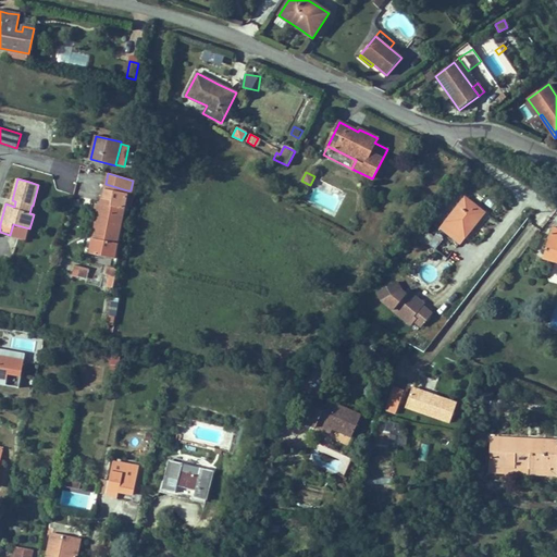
[(89,254),(114,259),(127,194),(127,190),(106,184),(103,198),(101,198),(100,205),(98,203),(97,212),(99,213),(97,225),(95,225),(89,254)]
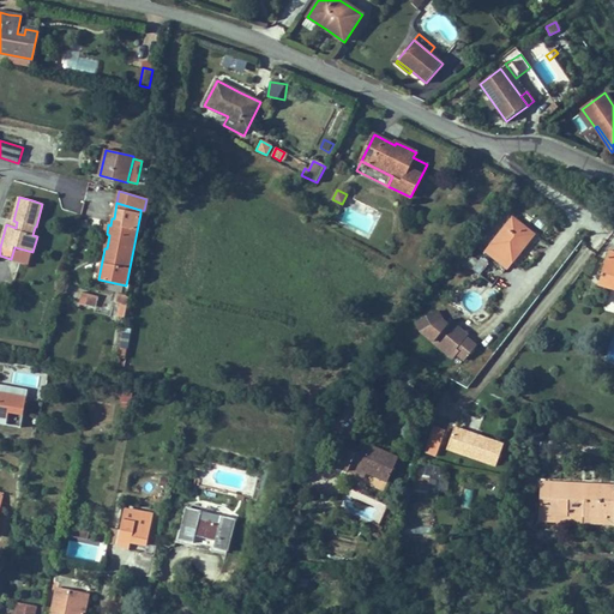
[(507,269),(531,239),(524,233),(527,229),(522,226),(512,218),(486,252),(507,269)]
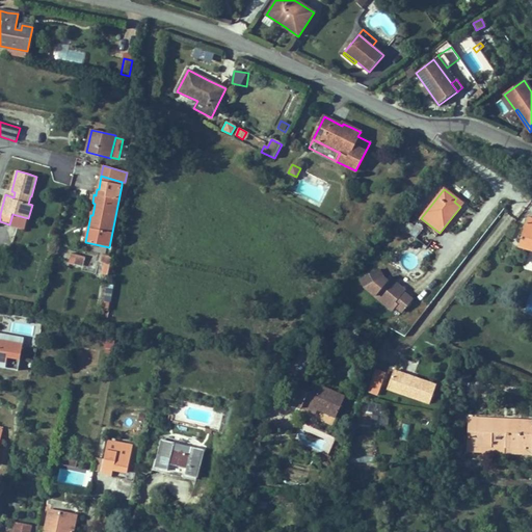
[(409,233),(415,227),(408,221),(403,229),(409,233)]
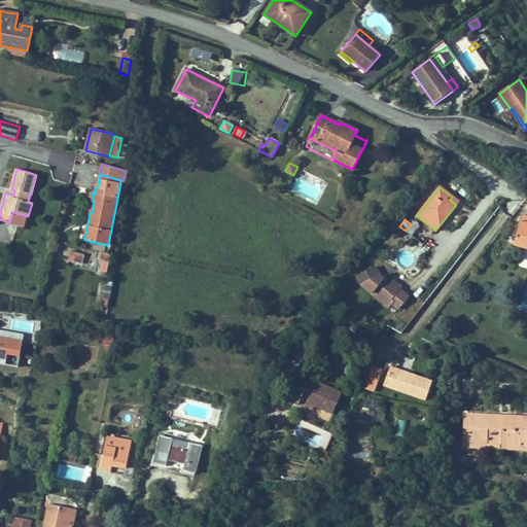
[(520,223),(515,241),(526,244),(526,225),(520,224),(520,223)]
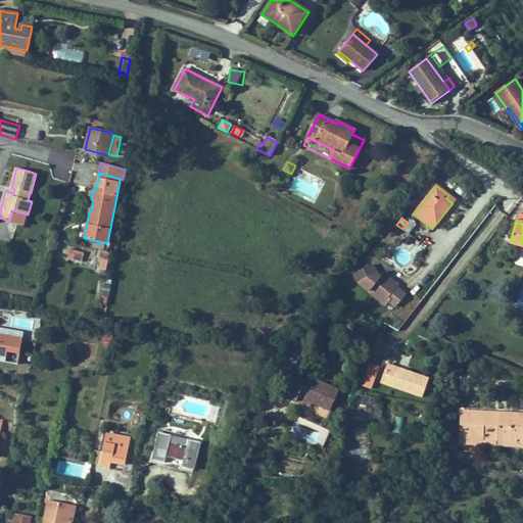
[(82,262),(84,252),(69,249),(67,257),(82,262)]
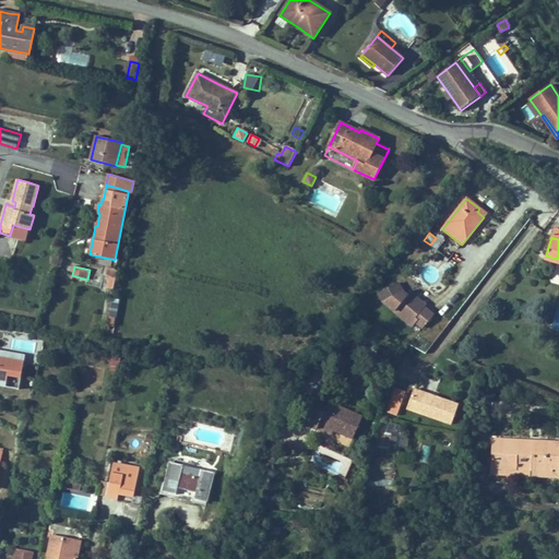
[(116,278),(118,270),(107,268),(105,275),(110,276),(116,278)]
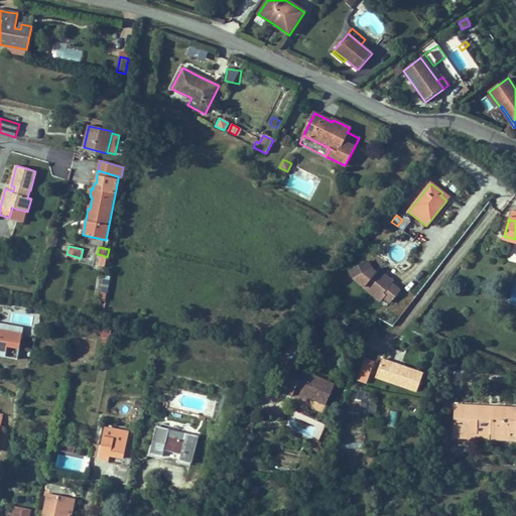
[(400,290),(391,283),(390,284),(384,280),(387,276),(378,270),(376,272),(372,269),(368,261),(350,271),(355,279),(380,301),(384,297),(390,302),(400,290)]
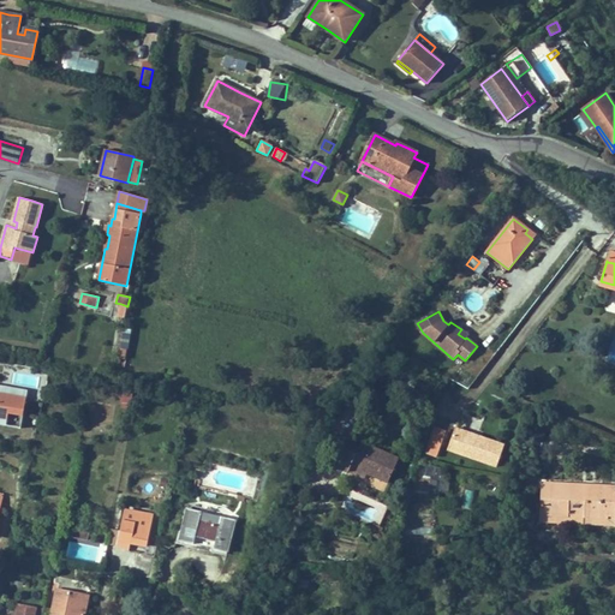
[(24,416),(27,400),(3,395),(4,387),(0,384),(0,416),(9,418),(10,413),(24,416)]
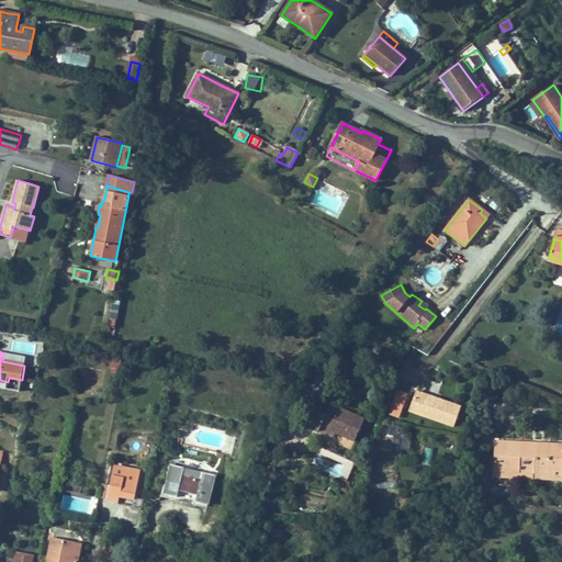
[(24,366),(26,358),(3,353),(2,361),(24,366)]
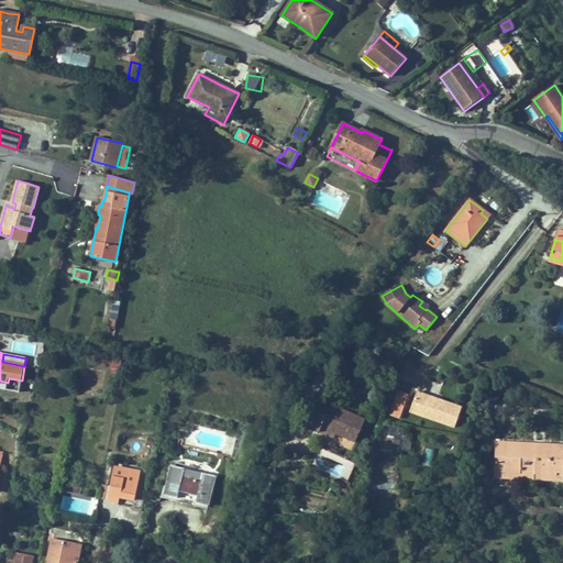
[(112,359),(109,374),(119,375),(122,361),(112,359)]
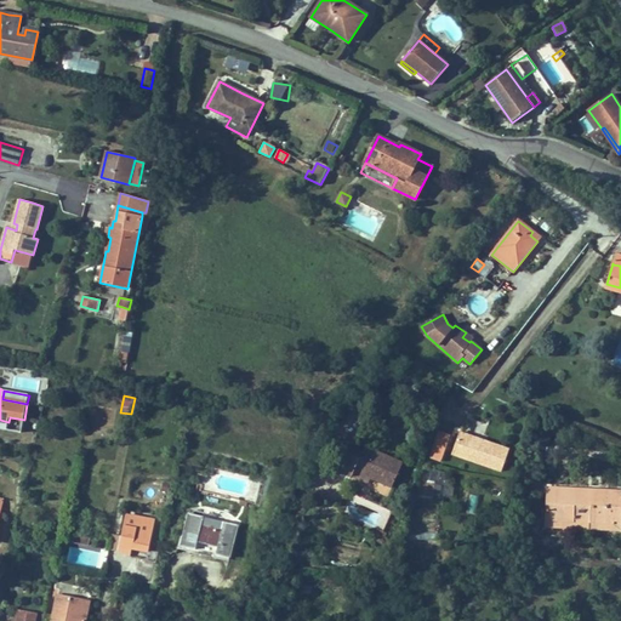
[(340,423),(347,410),(343,406),(334,420),(340,423)]
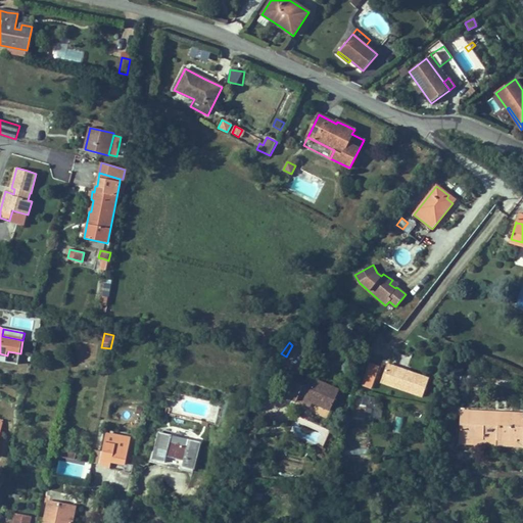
[(0,361),(18,365),(20,353),(8,351),(7,355),(0,353),(0,361)]
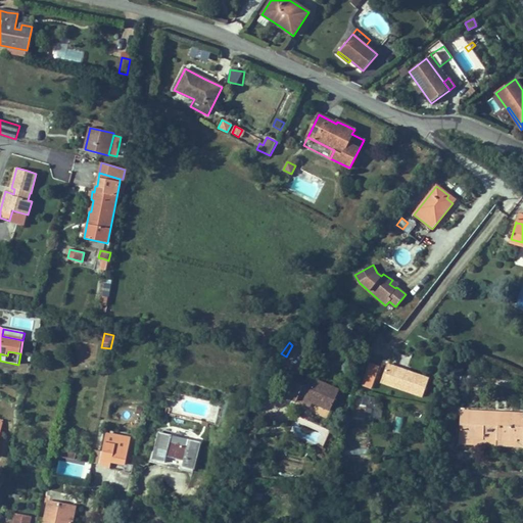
[(372,390),(380,367),(370,363),(362,386),(372,390)]
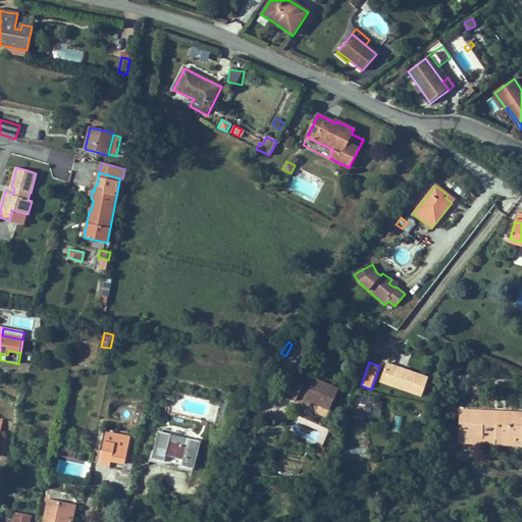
[(422,397),(428,378),(409,371),(408,374),(405,373),(406,370),(401,368),(386,363),(379,381),(422,397)]
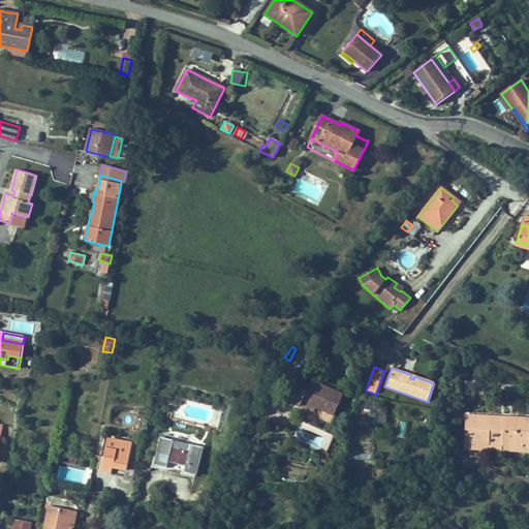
[(334,415),(343,394),(310,379),(309,383),(306,390),(297,386),(290,402),(300,406),(302,401),(334,415)]
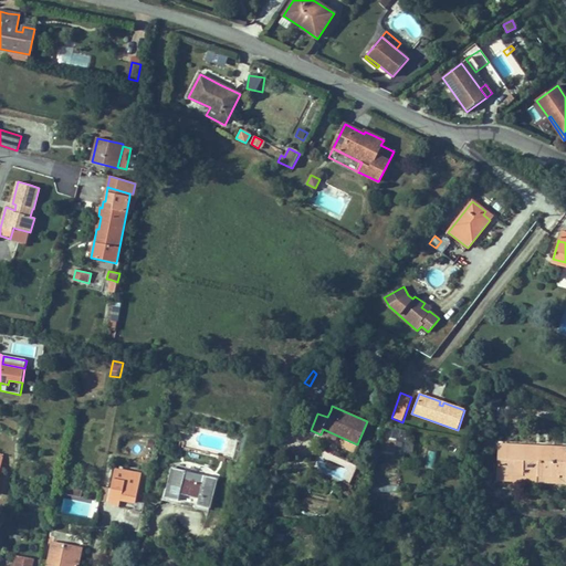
[(327,417),(331,410),(321,406),(317,413),(327,417)]
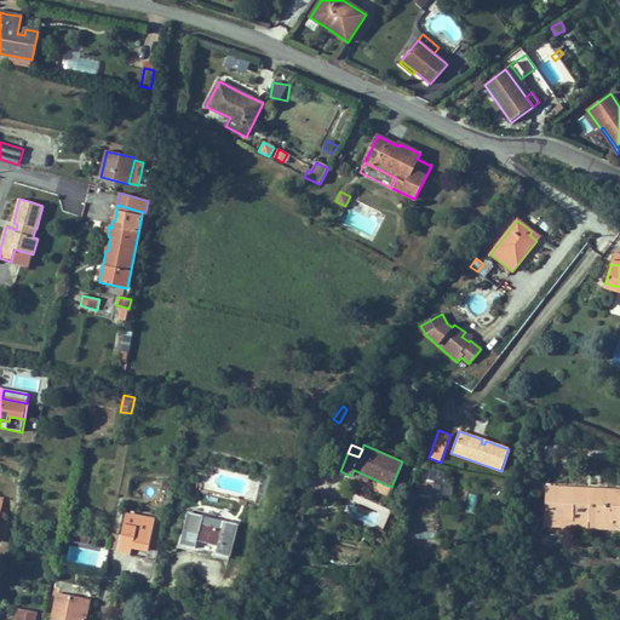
[(423,469),(422,495),(443,497),(446,470),(423,469)]
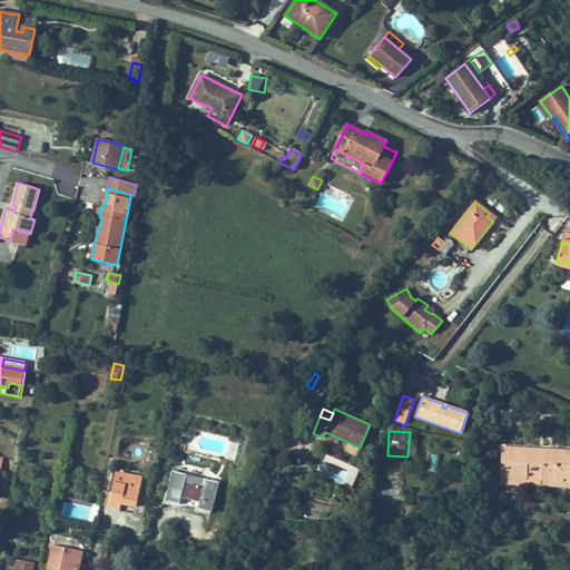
[(569,480),(569,450),(502,448),(501,478),(500,484),(569,488),(569,480)]
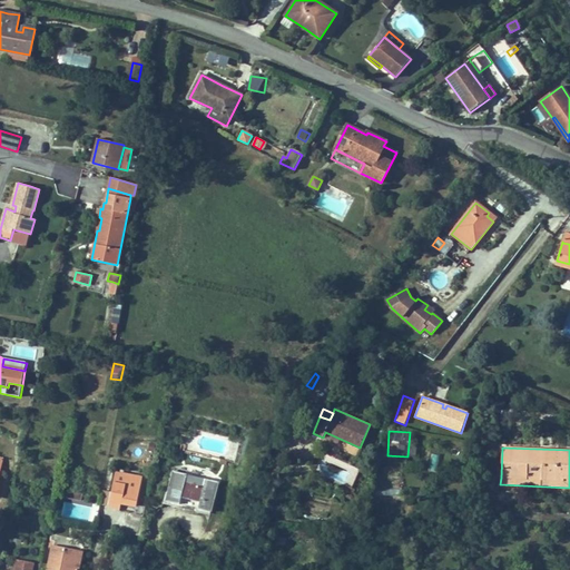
[(438,472),(440,455),(431,454),(429,472),(438,472)]
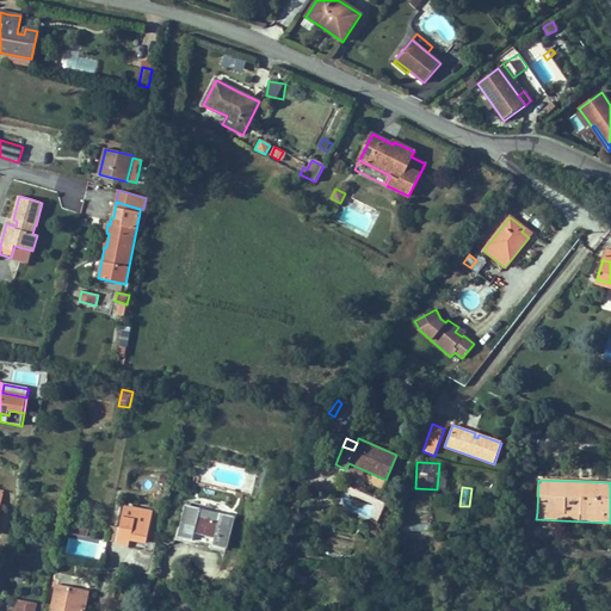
[(146,543),(152,511),(124,506),(124,508),(117,545),(128,548),(130,539),(130,537),(135,537),(134,541),(146,543)]
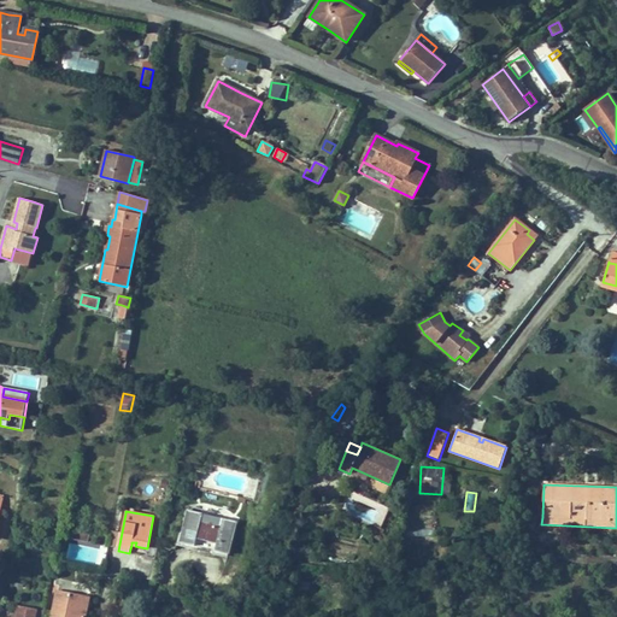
[(228,554),(236,522),(188,511),(181,542),(194,546),(205,548),(215,551),(228,554)]
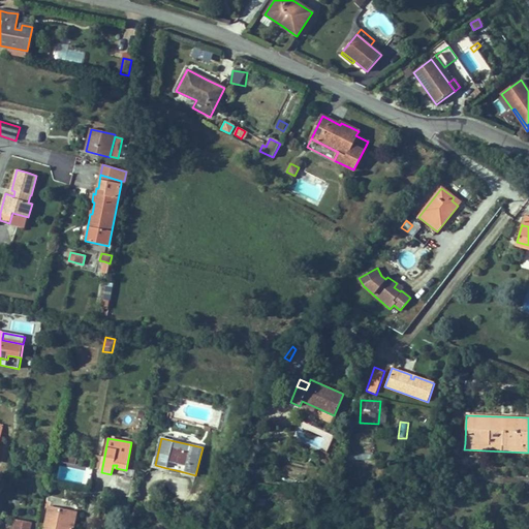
[(64,458),(63,462),(75,464),(76,458),(64,456),(64,458)]
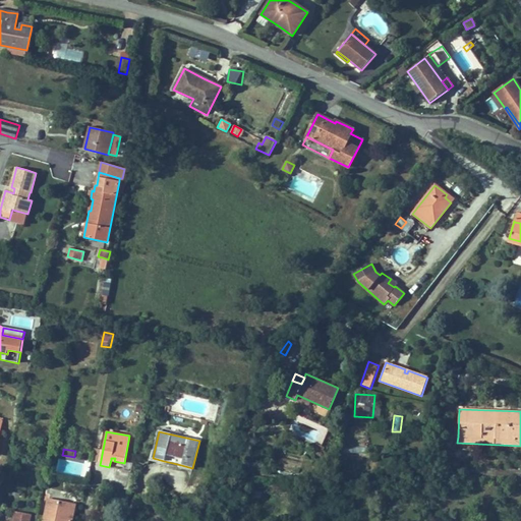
[(92,463),(99,464),(101,450),(95,449),(92,463)]
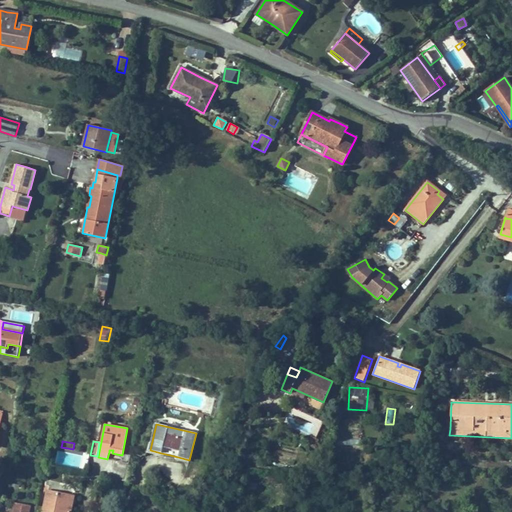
[(287,461),(290,454),(278,450),(276,457),(287,461)]
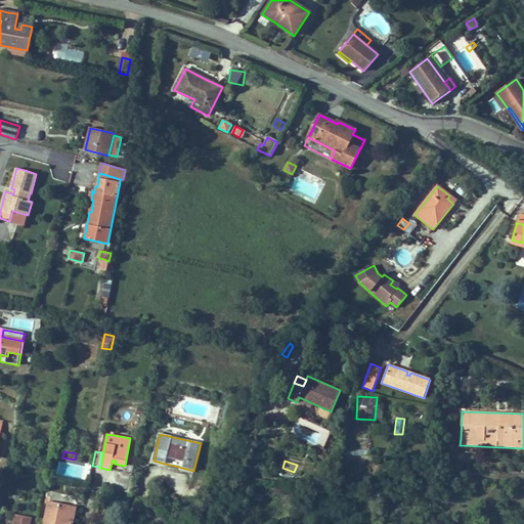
[(77,496),(47,491),(46,497),(49,497),(49,503),(44,523),(72,523),(75,508),(76,503),(77,496)]
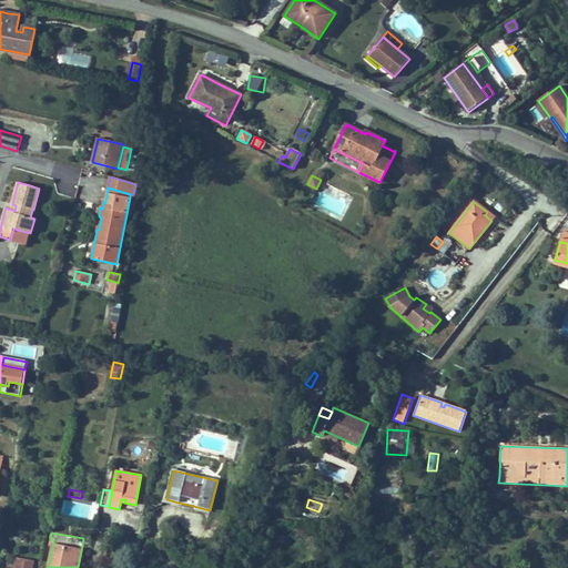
[(32,567),(33,560),(17,558),(16,564),(13,563),(11,567),(32,567)]
